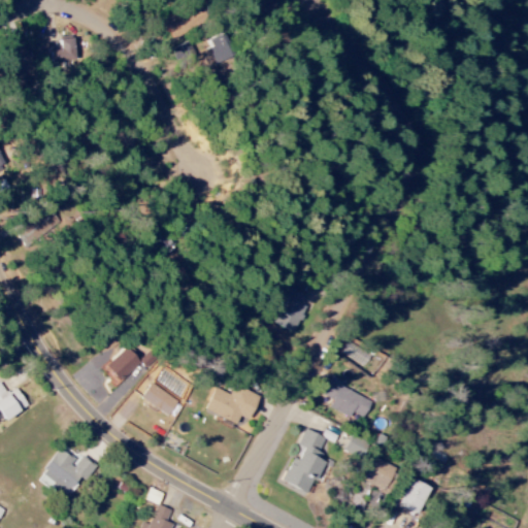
[(170,38),(197,25),(189,7),(162,20),(170,38)]
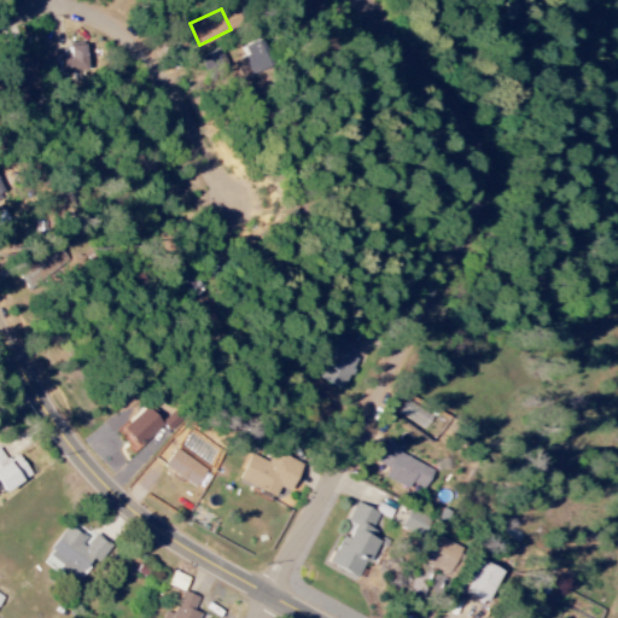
[(234,60),(243,79),(275,65),(263,39),(240,48),(244,57),(234,60)]
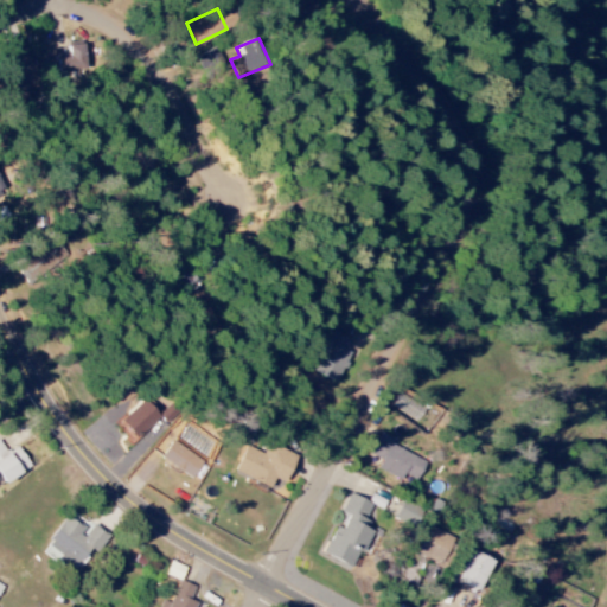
[(69,53),(57,53),(57,71),(87,71),(85,45),(68,45),(69,53)]
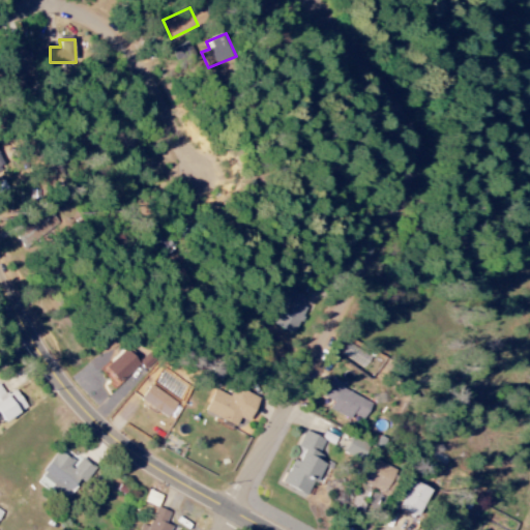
[(271,325),(292,334),(304,307),(302,306),(306,297),(287,289),(271,325)]
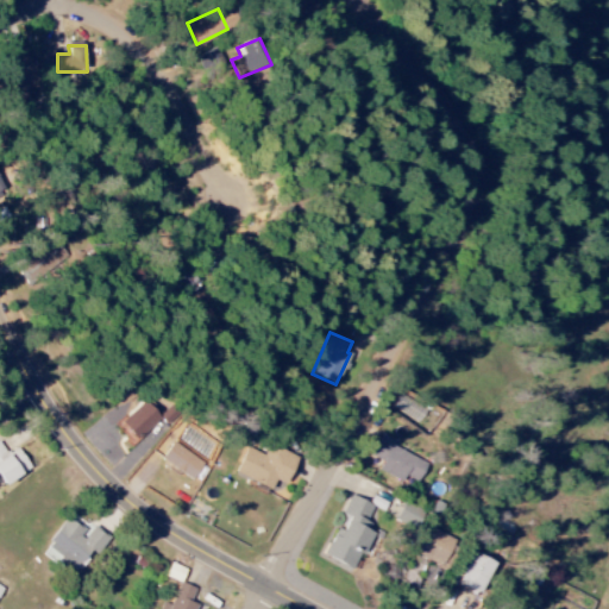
[(163,418),(146,399),(115,427),(133,445),(163,418)]
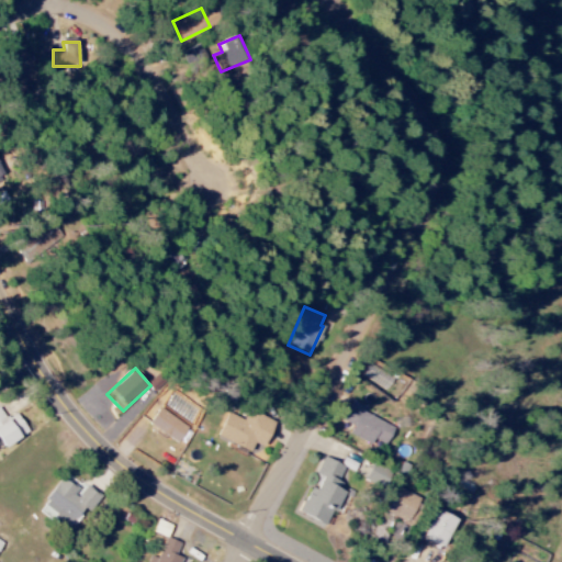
[(352,426),(349,435),(372,445),(374,440),(386,446),(394,427),(361,413),(364,406),(350,401),(341,422),(352,426)]
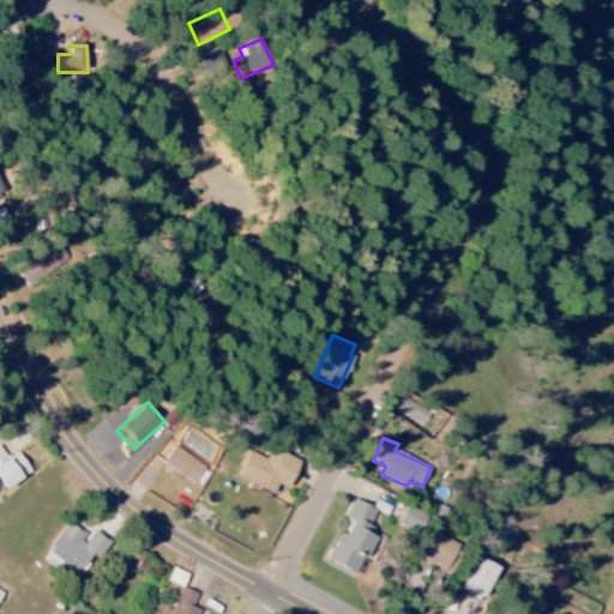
[(205,467),(174,447),(162,465),(194,485),(205,467)]
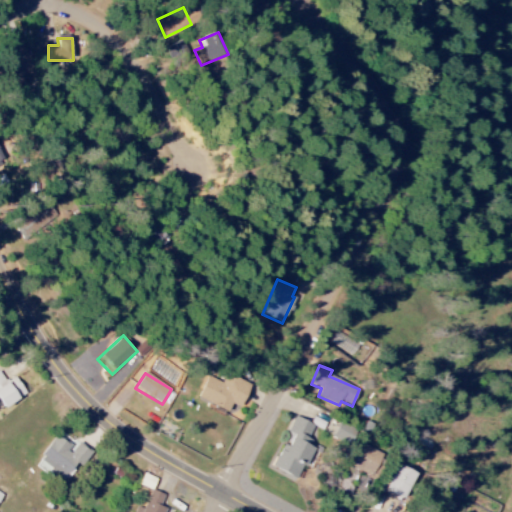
[(0,401),(5,409),(26,394),(14,377),(6,383),(0,374),(0,401)]
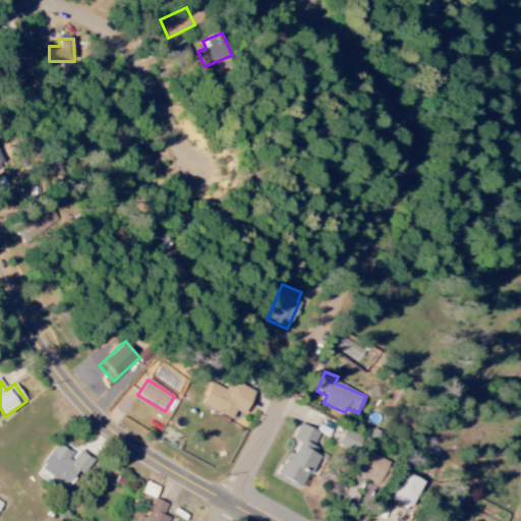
[(232,419),(235,411),(245,415),(255,391),(230,381),(226,390),(211,383),(200,406),(232,419)]
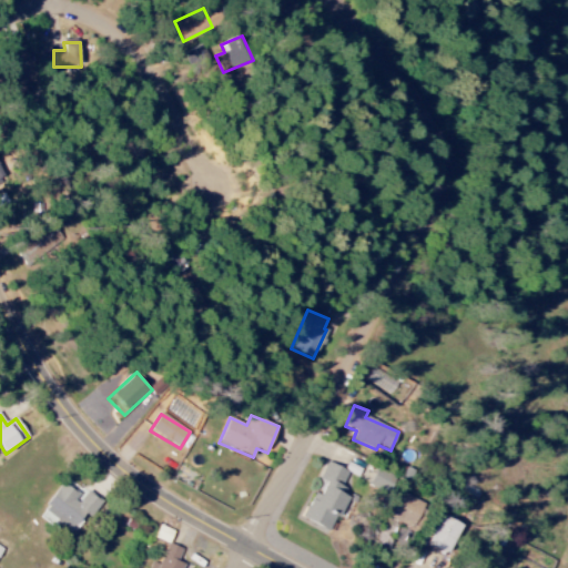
[(301,518),(327,531),(334,517),(338,519),(348,498),(338,494),(348,473),(326,463),(318,479),(325,483),(320,496),(313,494),(301,518)]
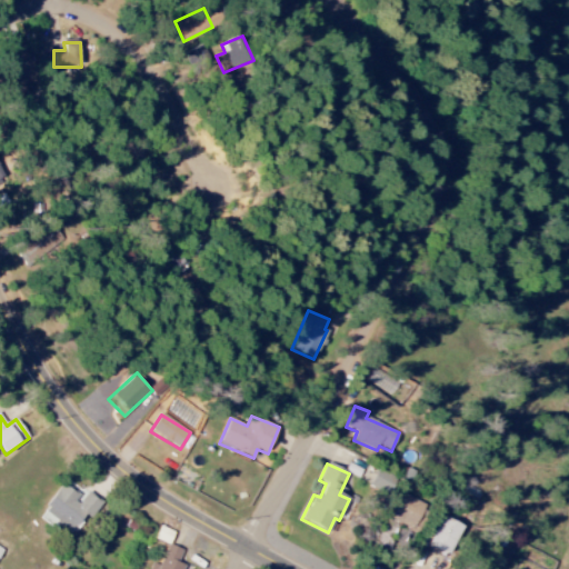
[(369,489),(389,497),(397,478),(377,470),(369,489)]
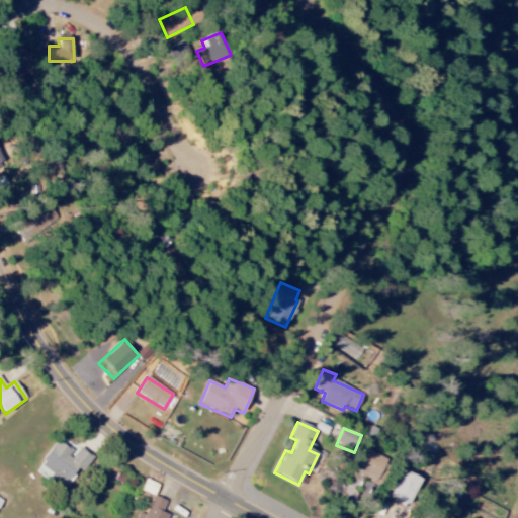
[(93,457),(77,447),(75,450),(58,439),(36,471),(63,489),(77,467),(84,471),(93,457)]
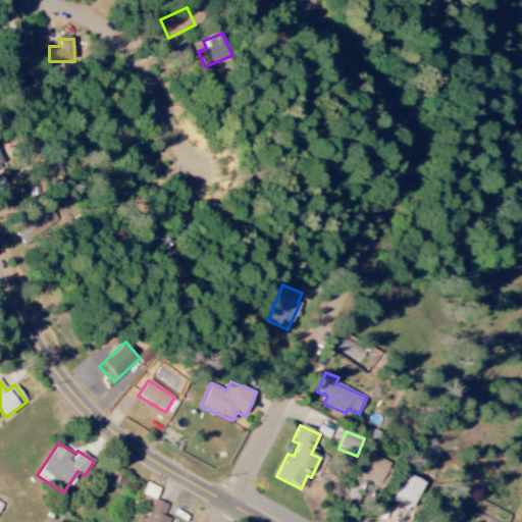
[(356,477),(381,486),(390,462),(365,453),(356,477)]
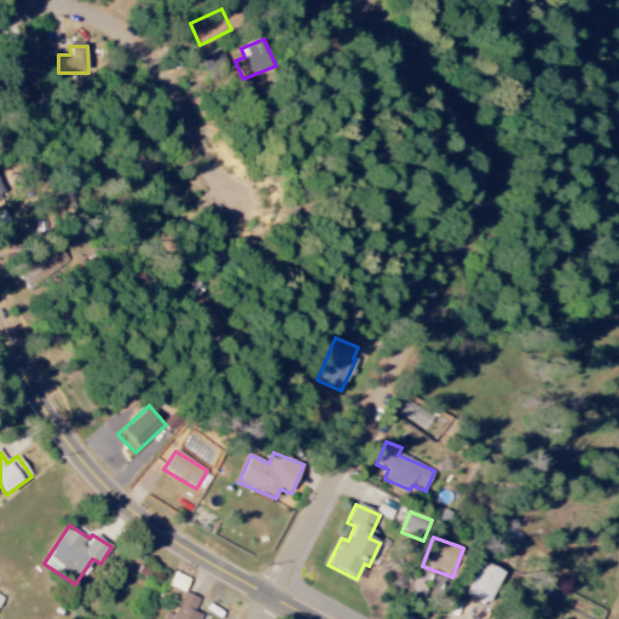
[(467,594),(491,603),(503,571),(479,562),(467,594)]
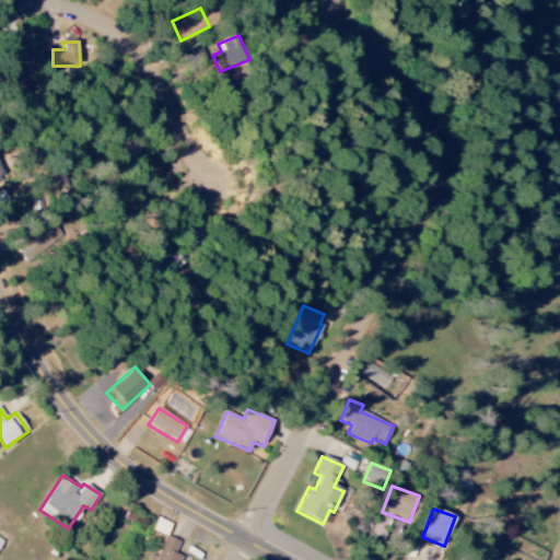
[(171,525),(156,518),(151,531),(165,537),(171,525)]
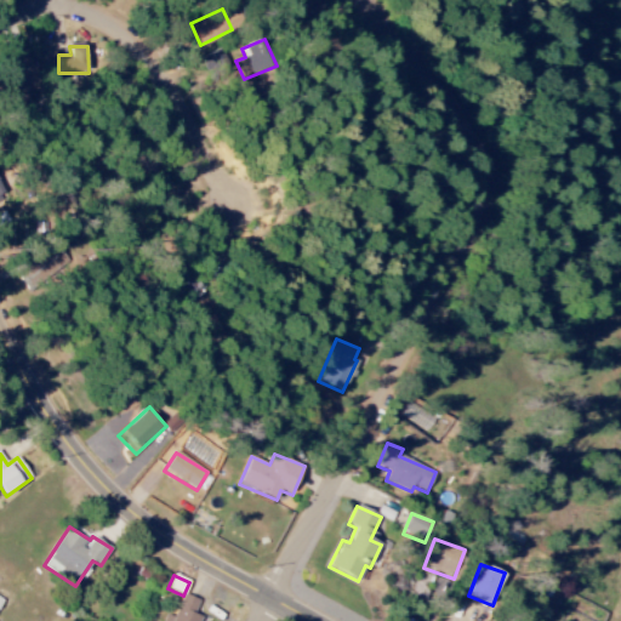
[(167,620),(200,620),(201,619),(193,615),(198,602),(181,594),(171,619),(169,617),(167,620)]
